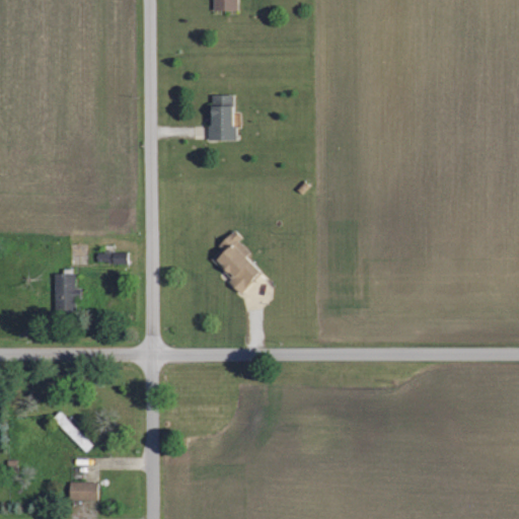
[(237,0),(213,0),(214,11),(238,10),(237,0)]
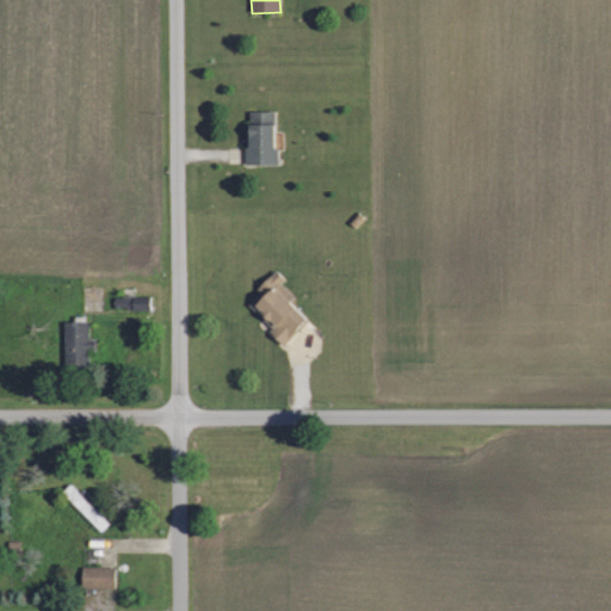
[(246,166),(276,165),(276,112),(250,112),(250,146),(245,146),(246,166)]
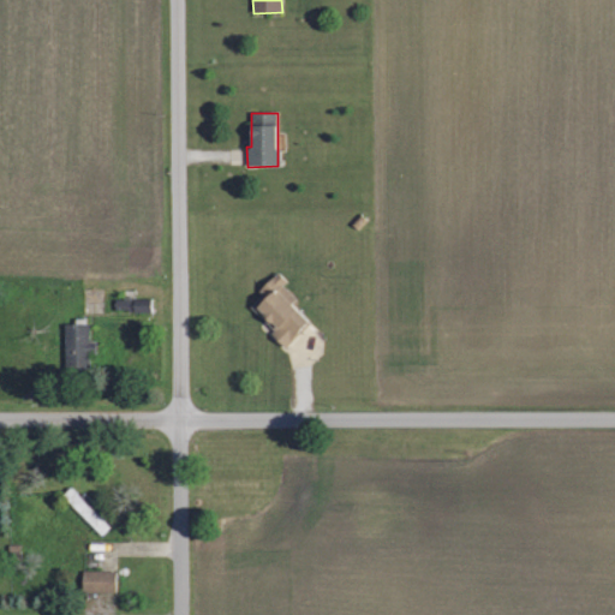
[(310,323),(292,305),(297,299),(284,286),(288,282),(280,274),(246,306),(287,347),(310,323)]
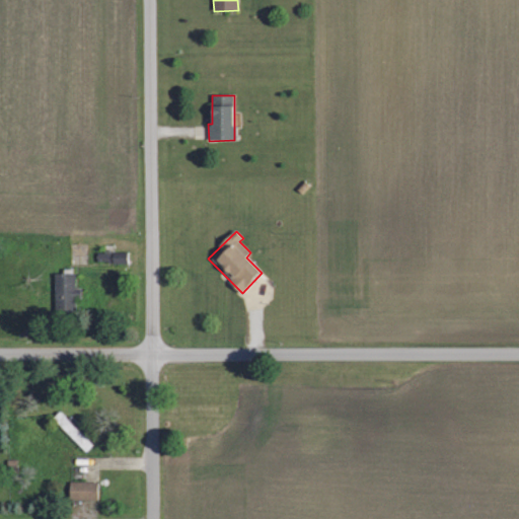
[(97,253),(97,256),(101,256),(102,263),(128,262),(127,252),(97,253)]
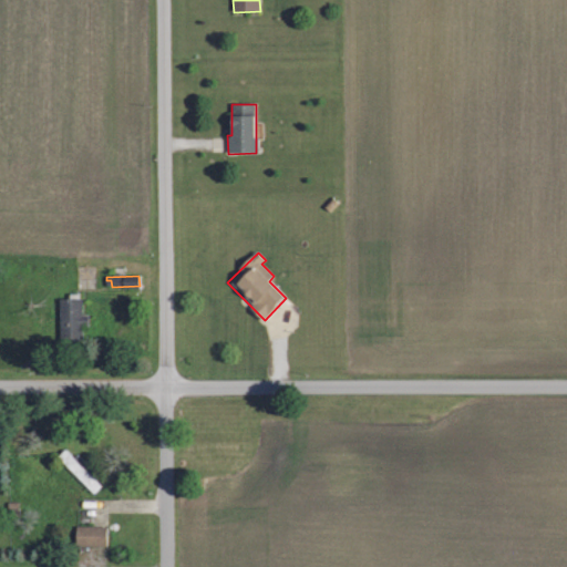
[(60,299),(61,341),(82,341),(82,327),(89,326),(89,316),(83,316),(82,298),(60,299)]
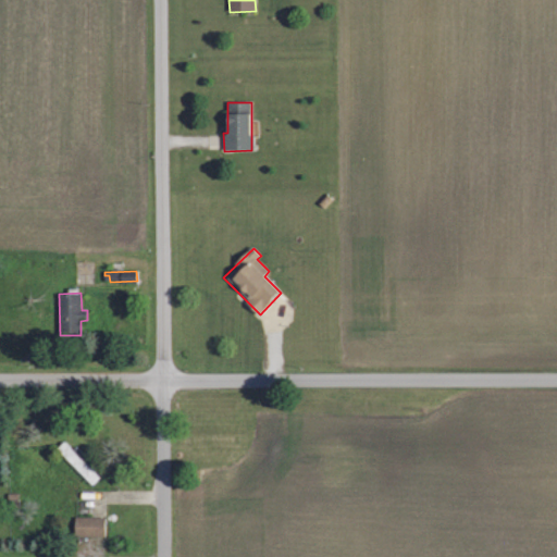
[(75,536),(104,536),(106,518),(75,517),(75,536)]
